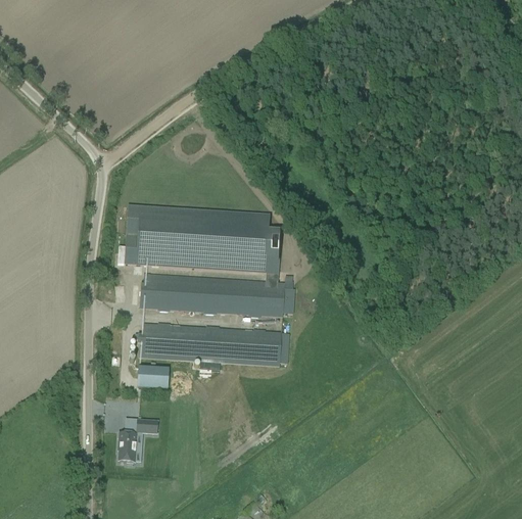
[(278,280),(281,229),(270,228),(271,214),(128,204),(125,264),(266,272),(266,280),(144,273),(144,276),(144,282),(141,282),(140,307),(155,308),(283,316),(283,313),(293,313),(294,289),(284,288),(285,285),(285,280),(278,280)]
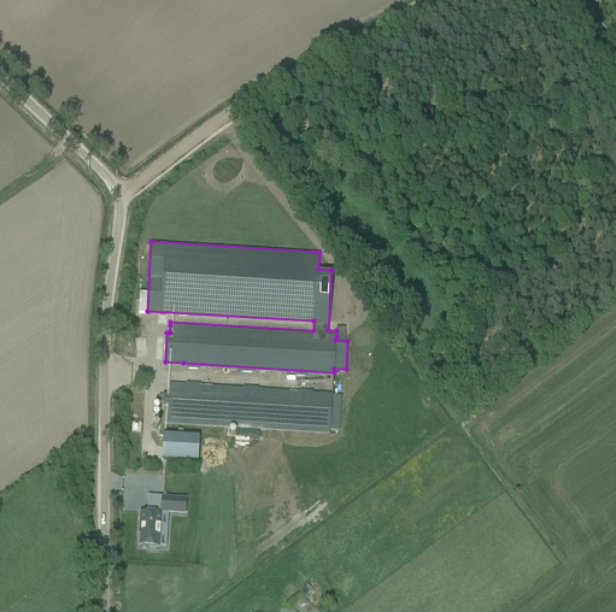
[(163,404),(169,404),(168,409),(165,409),(164,419),(236,424),(260,425),(330,430),(330,428),(339,428),(340,392),(170,381),(169,394),(163,393),(163,404)]
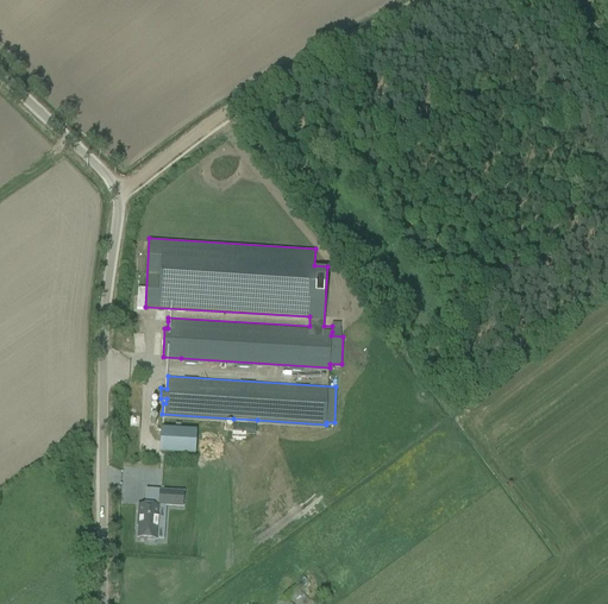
[(233,419),(233,429),(246,431),(256,431),(257,420),(233,419)]
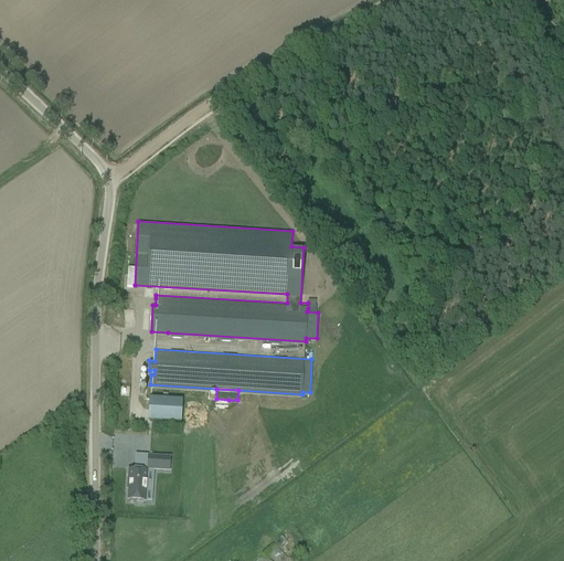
[(181,420),(182,398),(149,395),(148,417),(181,420)]
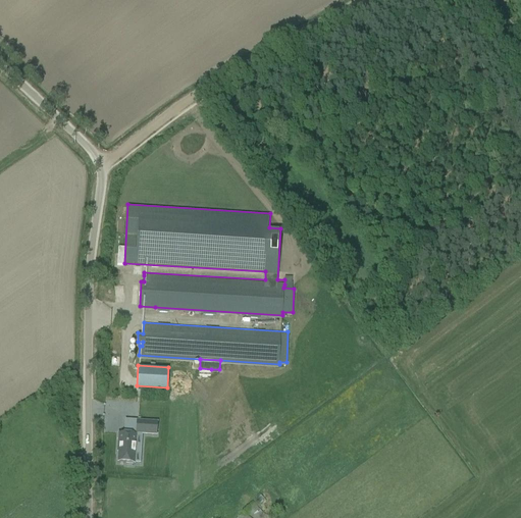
[(157,420),(137,418),(137,430),(156,432),(157,420)]
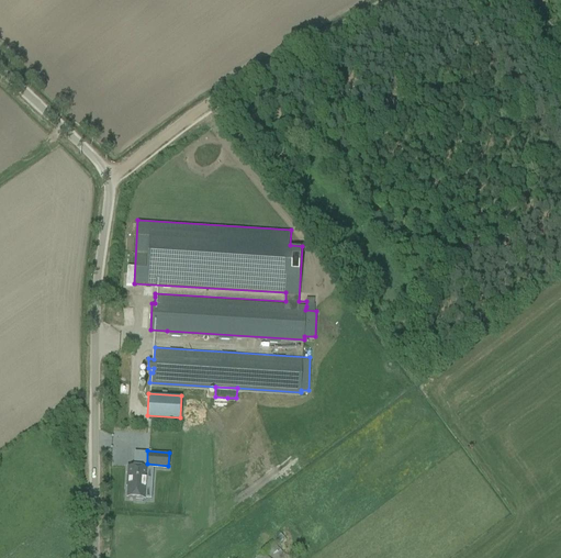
[(127,465),(127,476),(128,476),(127,495),(136,497),(136,498),(143,499),(143,497),(145,497),(146,486),(148,486),(148,476),(146,476),(147,466),(127,465)]
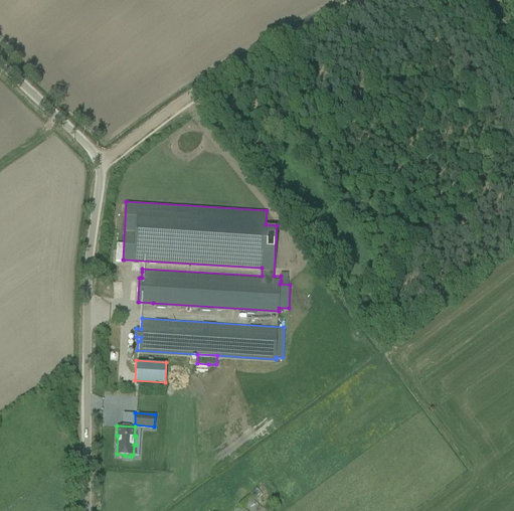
[(232,510),(257,510),(263,505),(250,494),(232,510)]
